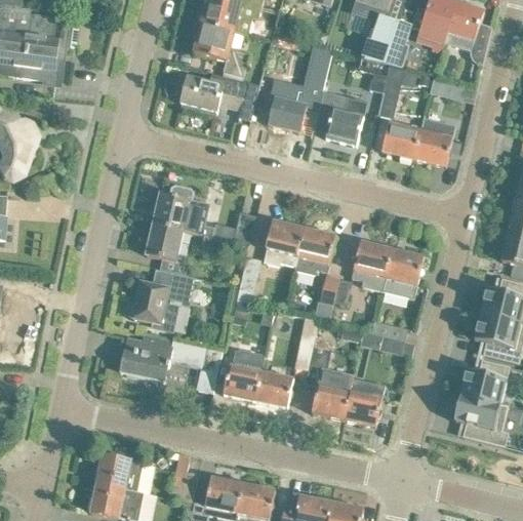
[(256,17),(259,0),(205,0),(203,9),(199,9),(197,17),(200,21),(233,29),(246,33),(250,16),(256,17)]
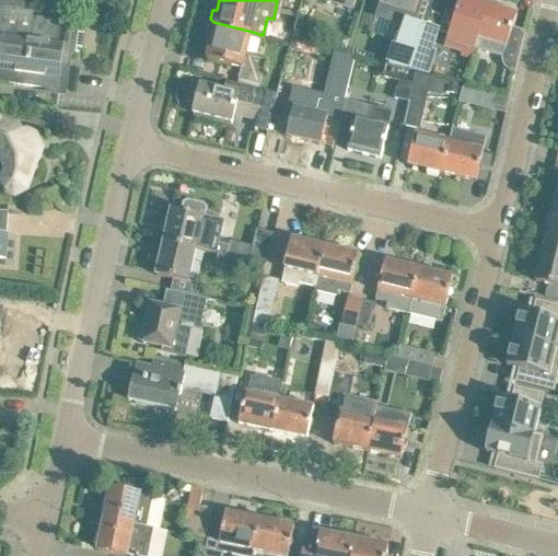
[(378,0),(373,13),(399,22),(397,27),(394,26),(382,61),(386,62),(409,69),(410,64),(416,46),(417,45),(425,23),(410,19),(416,0),(378,0)]
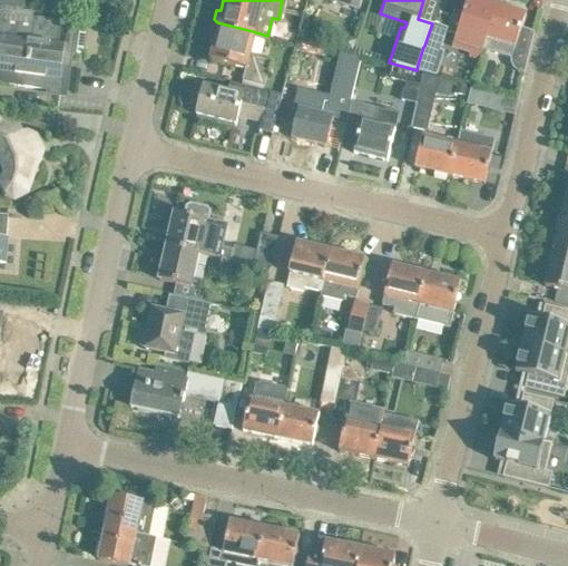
[(466,0),(452,40),(469,45),(467,54),(478,57),(481,46),(496,2),(490,0),(466,0)]
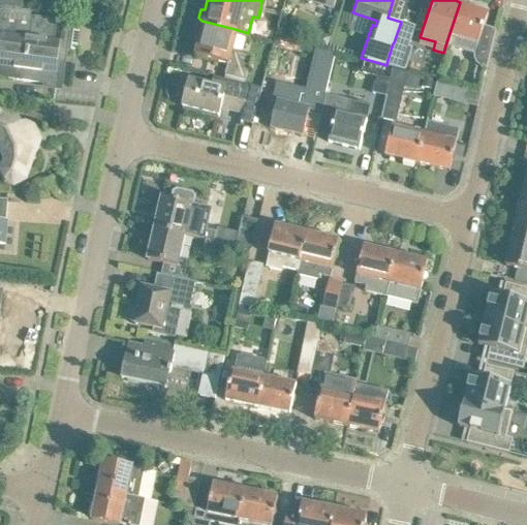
[(79,20),(54,17),(31,13),(31,17),(19,16),(21,5),(19,5),(4,3),(3,3),(0,2),(0,53),(9,55),(7,75),(34,80),(60,83),(63,60),(55,59),(56,50),(64,51),(68,52),(69,47),(74,48),(79,20)]
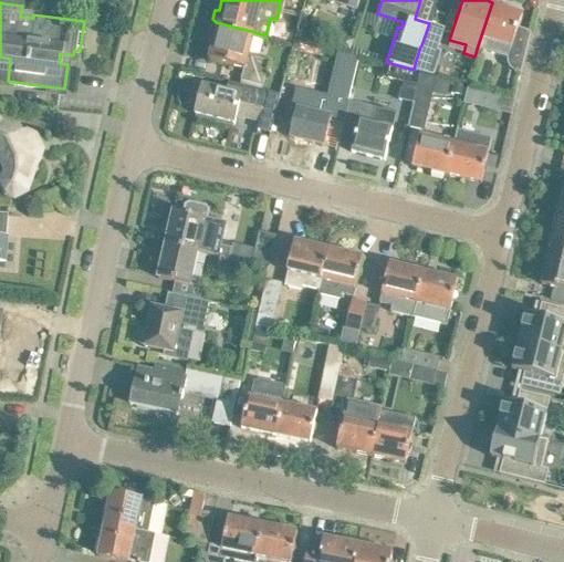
[(505,7),(492,2),(478,45),(504,54),(505,60),(509,64),(512,68),(519,70),(529,29),(517,24),(521,12),(517,10),(518,7),(507,2),(505,7)]
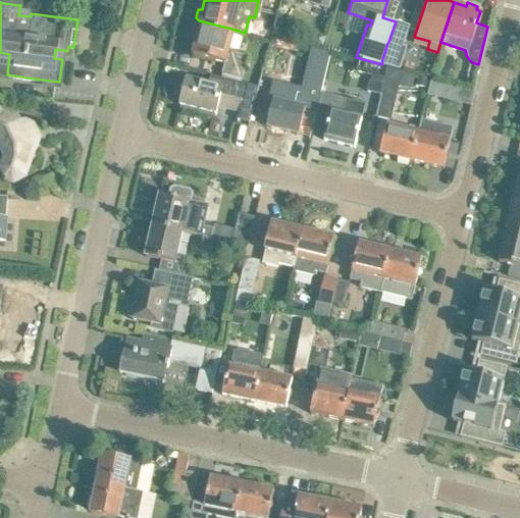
[(410,19),(397,15),(396,21),(388,42),(387,43),(382,59),(381,64),(387,65),(398,68),(405,48),(401,46),(410,19)]
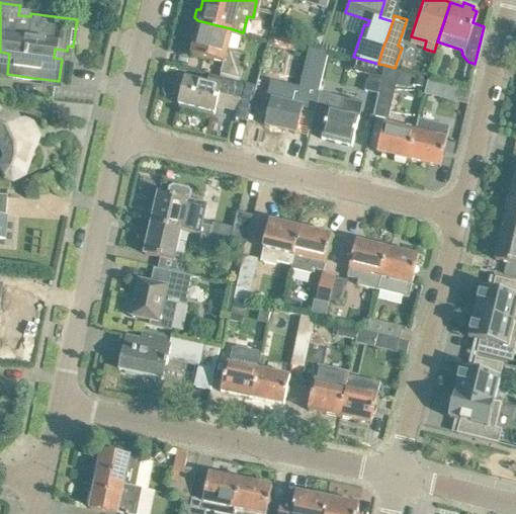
[(226,47),(230,28),(197,20),(189,52),(222,60),(220,71),(238,75),(244,52),(226,47)]
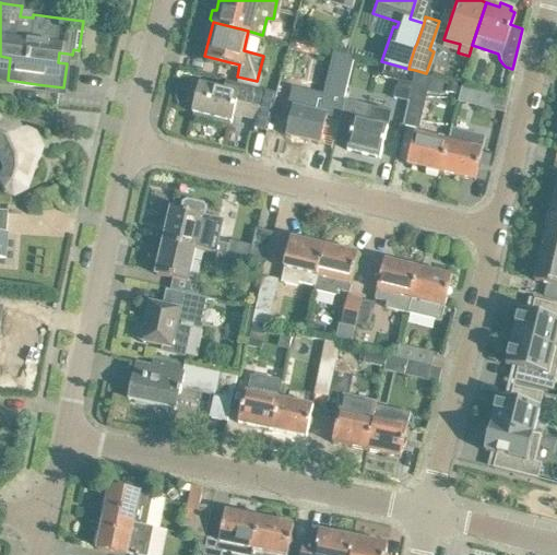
[(343,97),(354,54),(339,50),(327,97),(342,101),(343,97)]
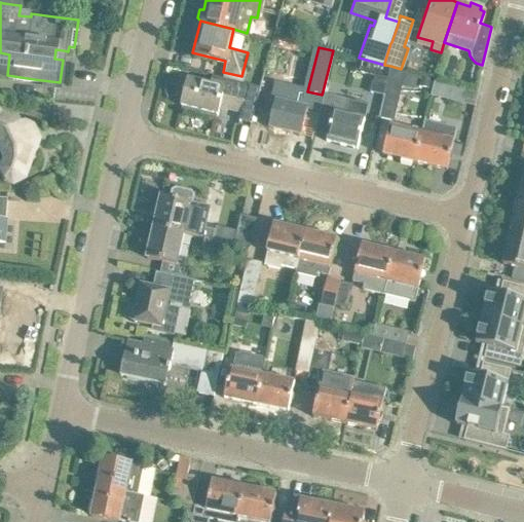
[(383,92),(390,66),(384,65),(363,59),(360,69),(374,73),(370,89),(383,92)]
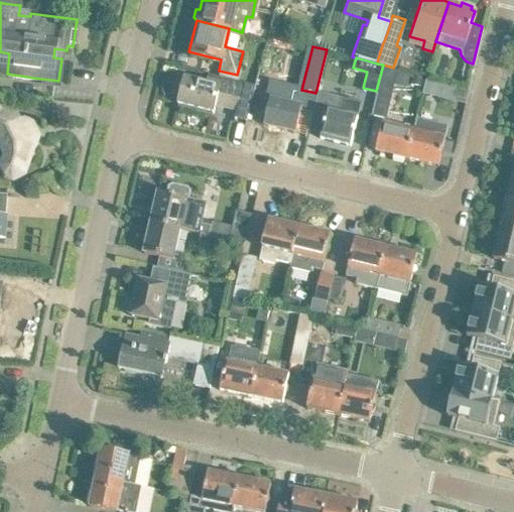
[(371,113),(384,116),(396,69),(393,68),(383,65),(376,91),(371,113)]
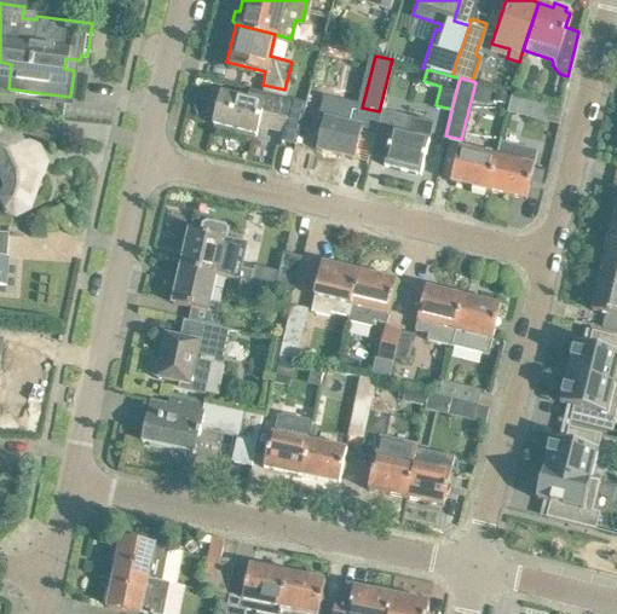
[(286,115),(290,97),(248,86),(246,96),(220,90),(212,122),(254,132),(260,109),(286,115)]
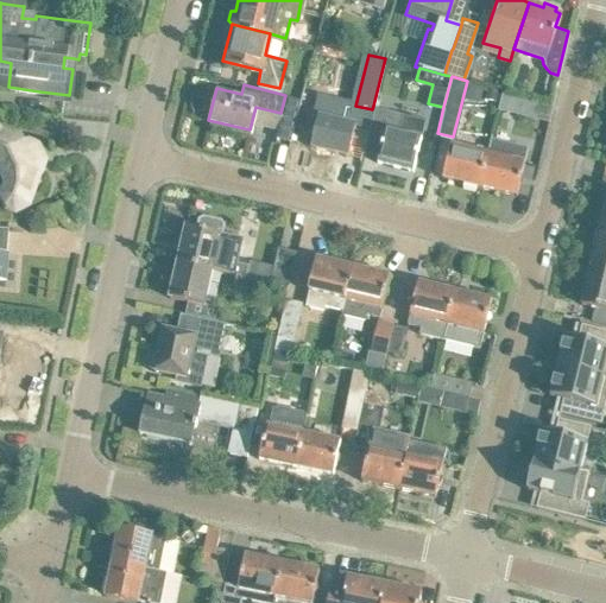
[(534,115),(537,99),(510,91),(509,93),(500,91),(497,106),(506,107),(505,108),(534,115)]
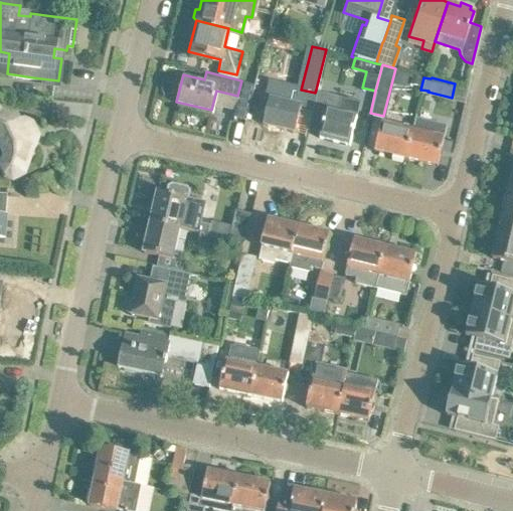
[(253,83),(252,82),(241,80),(237,96),(233,115),(244,118),(253,83)]
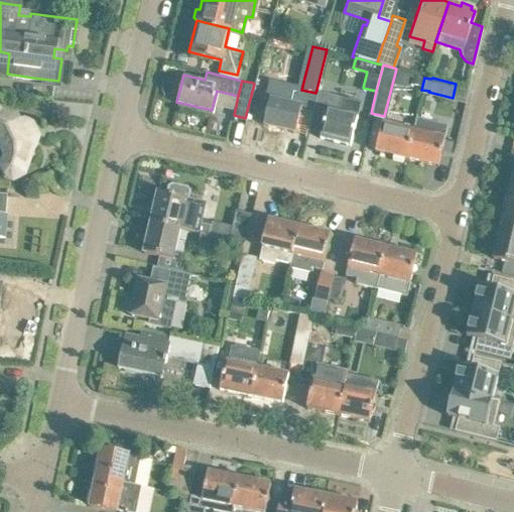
[(349,143),(359,101),(316,90),(315,93),(306,129),(319,132),(318,136),(349,143)]
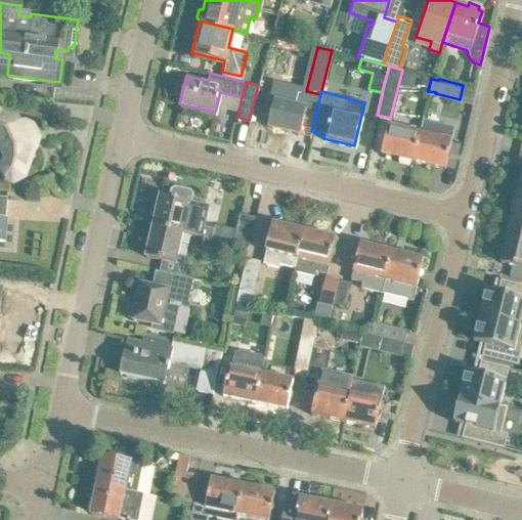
[(299,132),(303,112),(305,105),(273,97),(266,124),(299,132)]
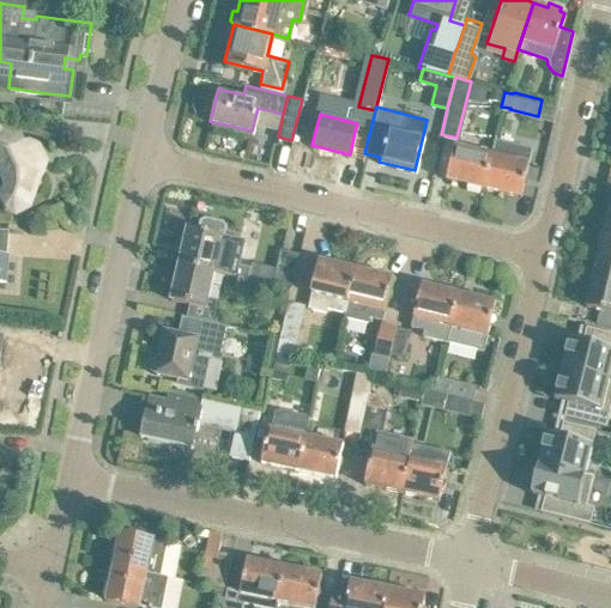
[(18,132),(0,125),(0,170),(7,186),(2,188),(0,194),(0,200),(5,207),(13,211),(23,206),(26,196),(30,194),(32,188),(30,183),(34,175),(40,171),(41,166),(38,160),(41,152),(36,143),(28,139),(23,141),(18,132)]
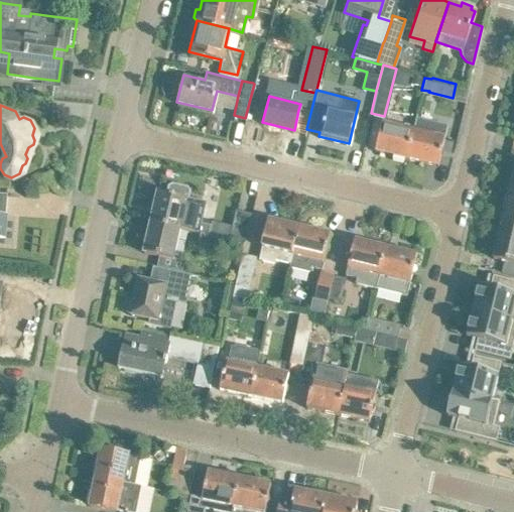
[(405,156),(412,128),(381,121),(374,149),(405,156)]
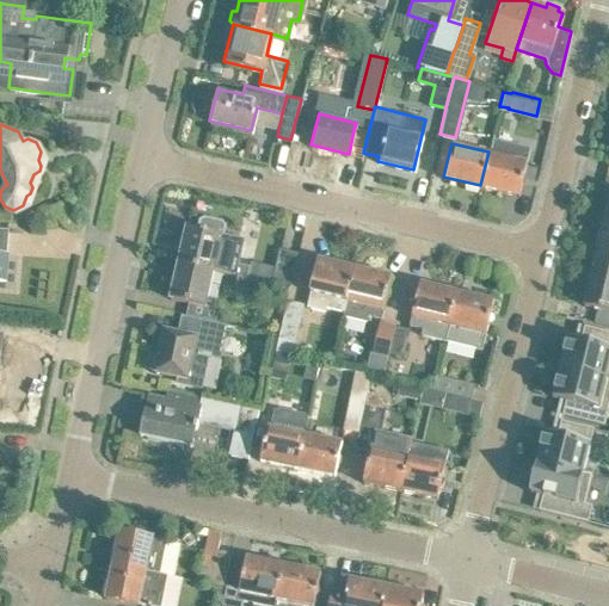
[(526,161),(488,152),(480,185),(517,195),(526,161)]
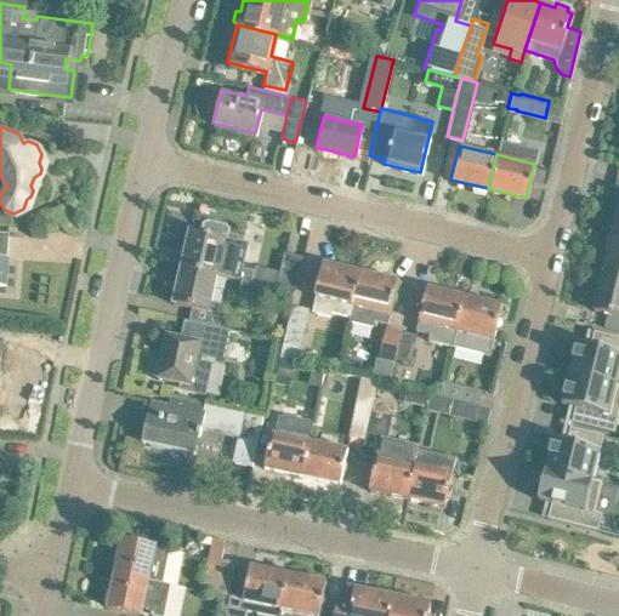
[(188,228),(181,262),(216,269),(232,273),(250,278),(253,268),(233,264),(239,240),(188,228)]
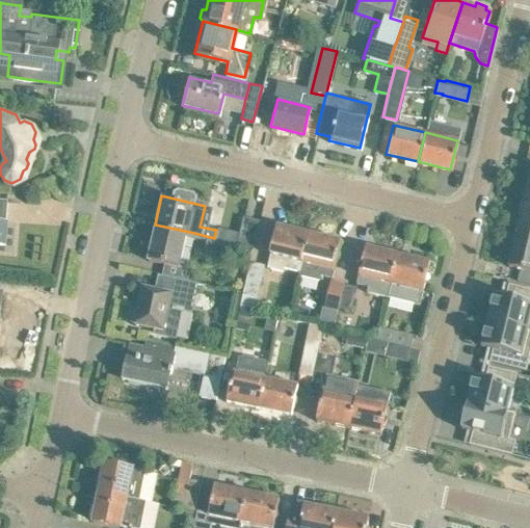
[(529,199),(523,198),(515,229),(529,232),(529,199)]
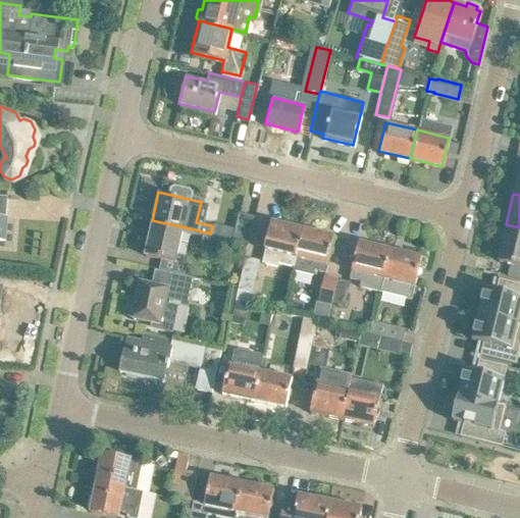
[(238,212),(231,239),(246,242),(252,215),(238,212)]
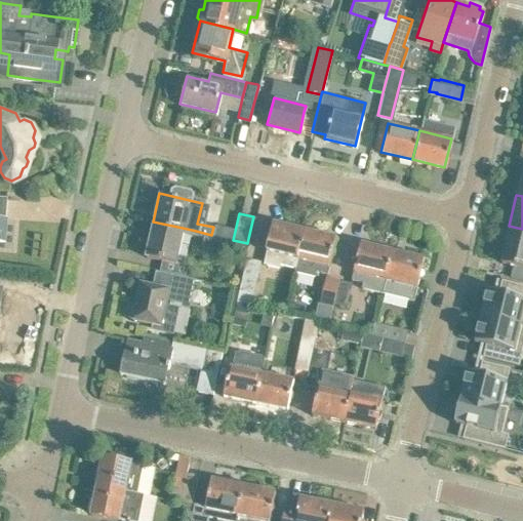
[(294,266),(304,228),(271,221),(265,249),(266,249),(263,263),(278,266),(279,262),(294,266)]
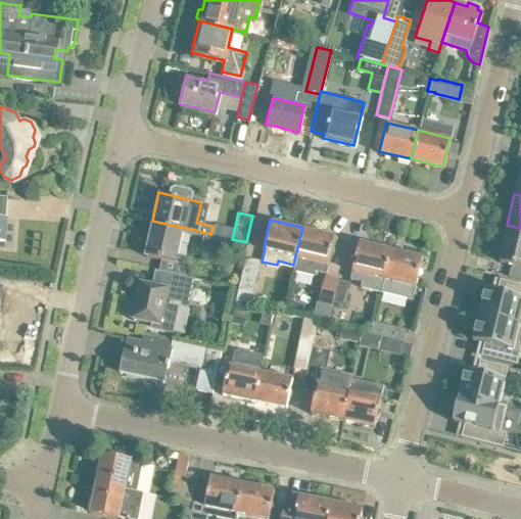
[(175,261),(182,227),(152,221),(144,253),(160,257),(158,268),(188,275),(191,265),(175,261)]
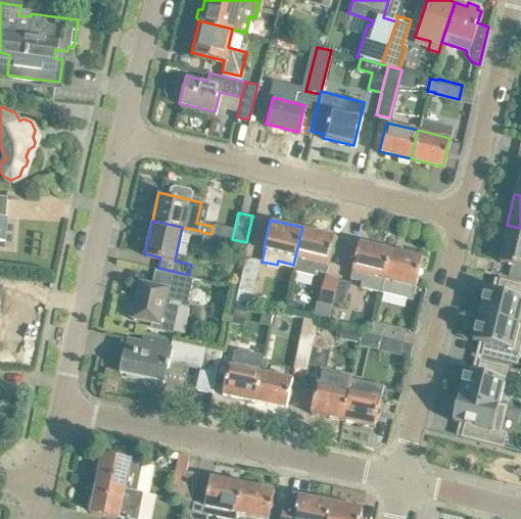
[(510,263),(508,275),(520,277),(520,228),(507,225),(499,260),(510,263)]
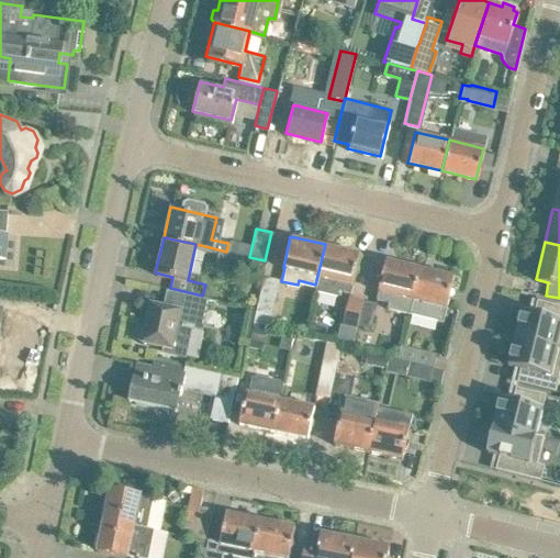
[(359,253),(325,244),(315,285),(314,289),(336,294),(337,289),(349,291),(359,253)]
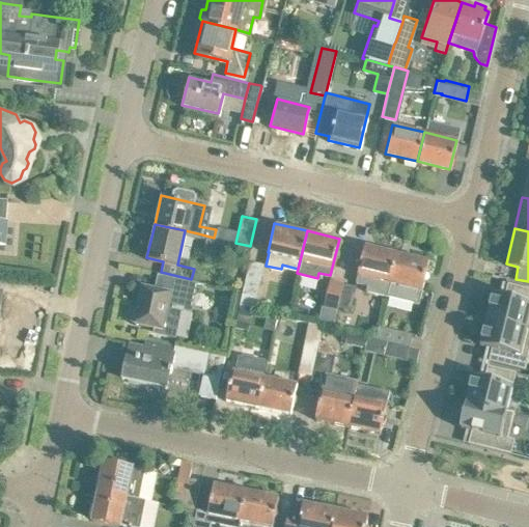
[(211,251),(214,238),(198,233),(194,248),(211,251)]
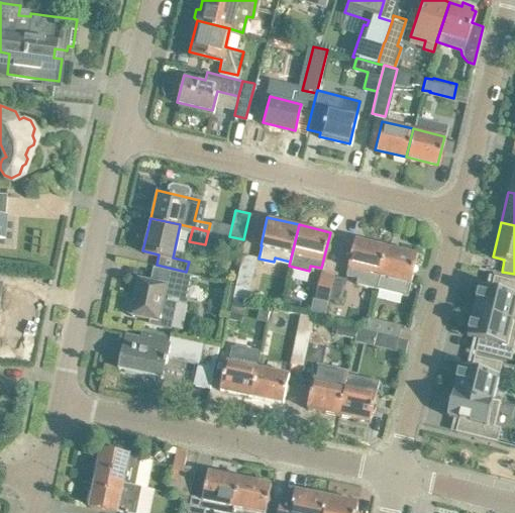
[(375,287),(385,245),(353,237),(345,274),(356,276),(354,282),(375,287)]
